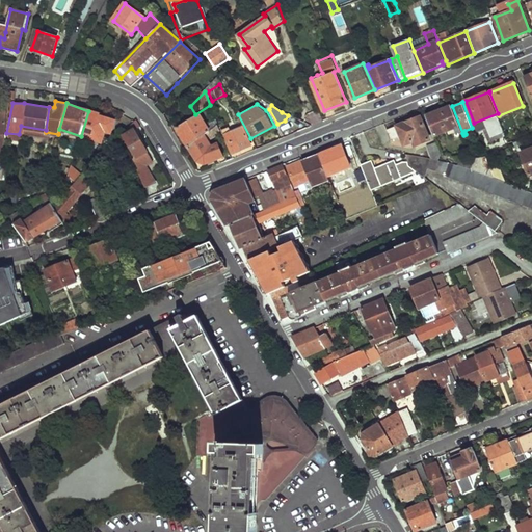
[(452,106),(426,116),(434,136),(455,128),(458,135),(462,133),(452,106)]
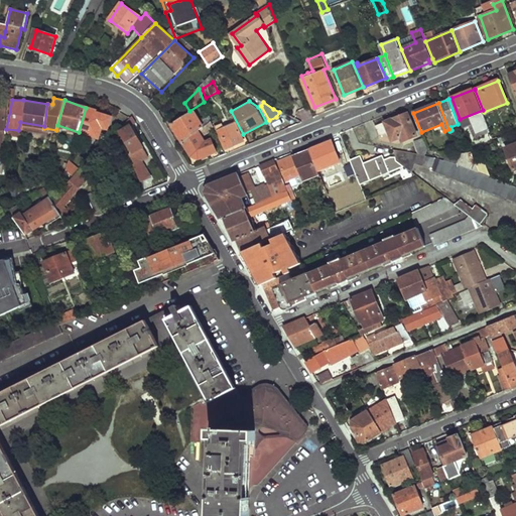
[(97,111),(86,108),(79,132),(78,133),(99,139),(103,129),(108,130),(112,118),(97,113),(97,111)]
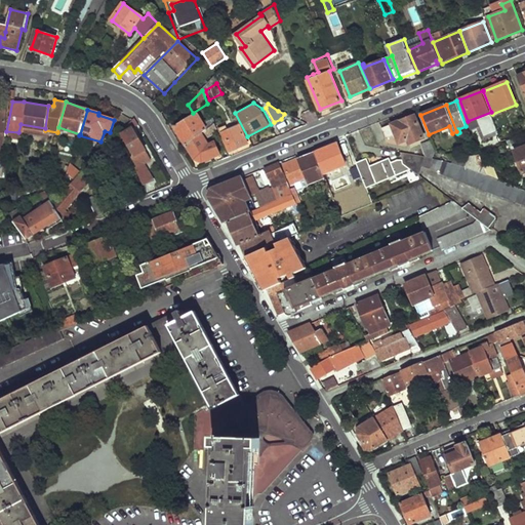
[(198,114),(175,126),(187,147),(207,129),(198,114)]
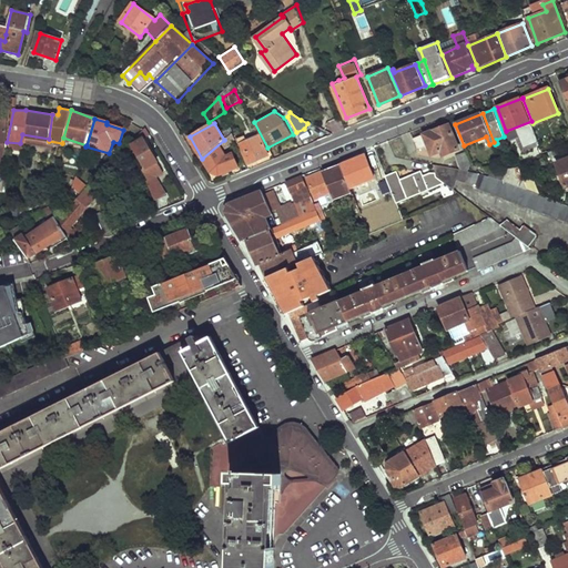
[(448,124),(414,139),(418,150),(429,145),(433,154),(443,151),(444,155),(458,150),(448,124)]
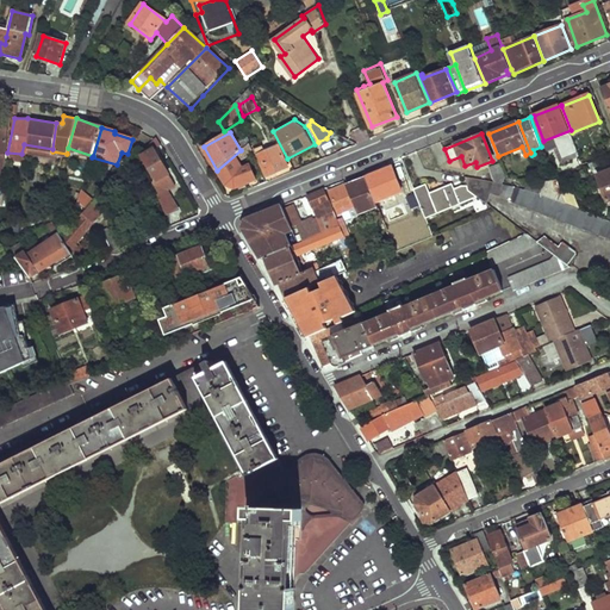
[(161,145),(156,139),(155,142),(142,154),(156,179),(153,181),(159,191),(156,192),(167,217),(180,209),(167,187),(173,182),(155,151),(161,145)]
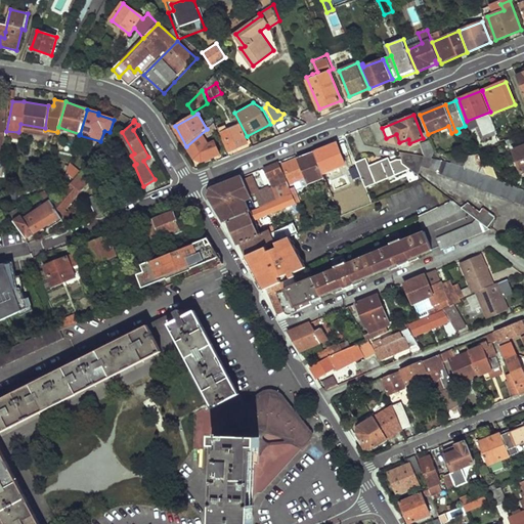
[(207,129),(186,146),(194,160),(198,159),(202,160),(203,163),(221,156),(215,142),(209,146),(205,138),(218,130),(215,123),(207,129)]
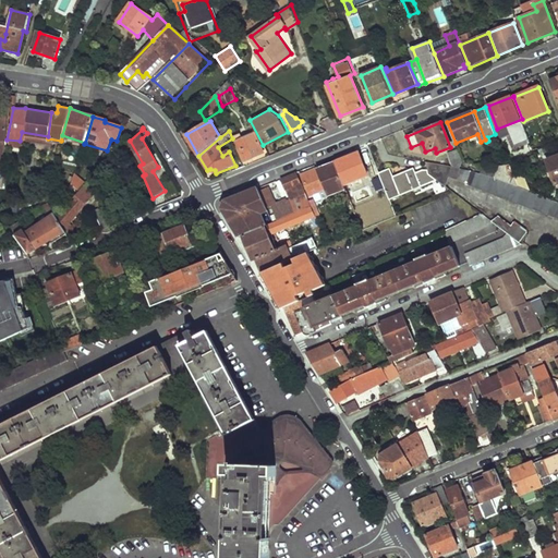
[(255,134),(243,140),(242,135),(239,137),(238,135),(233,136),(243,161),(264,153),(255,134)]
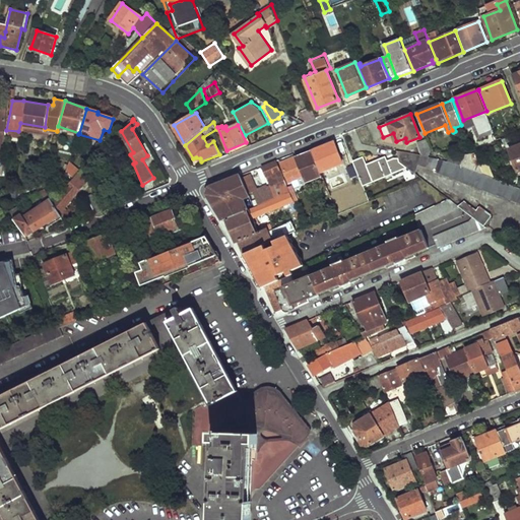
[(428,139),(421,141),(417,143),(421,155),(429,157),(432,150),(428,139)]
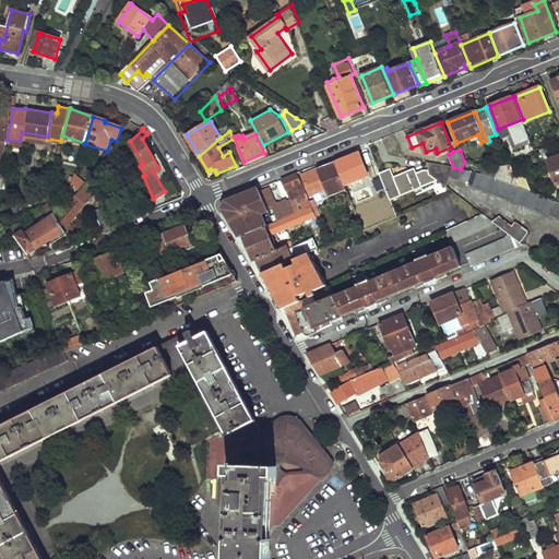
[(359,152),(336,161),(346,183),(365,176),(367,179),(369,177),(359,152)]
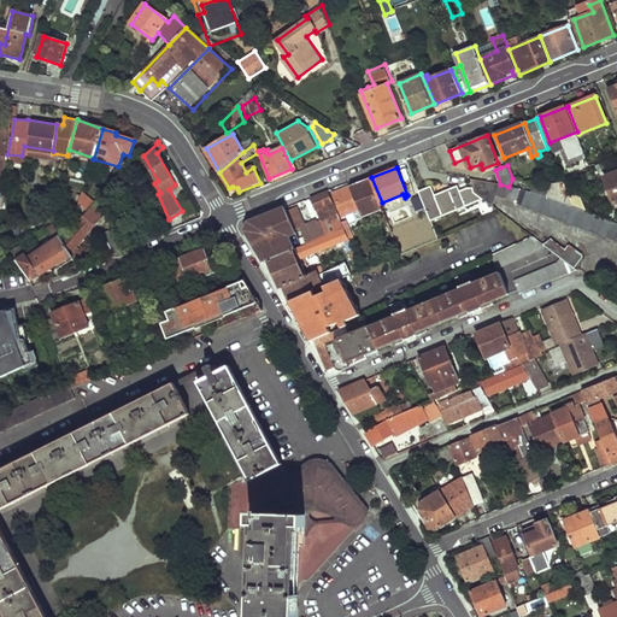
[(616,172),(605,177),(616,206),(616,205),(616,172)]
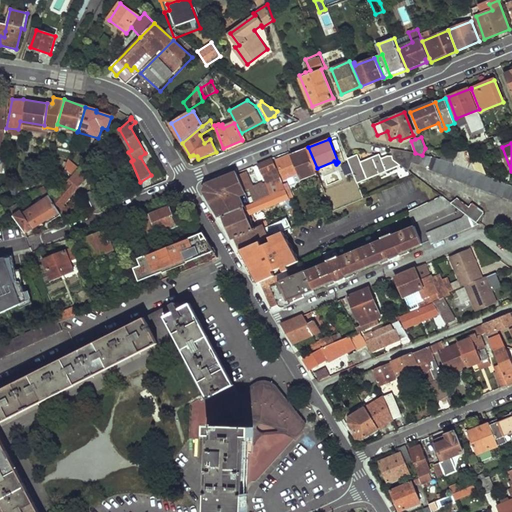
[(290,154),(298,174),(301,180),(318,173),(317,168),(308,147),(290,154)]
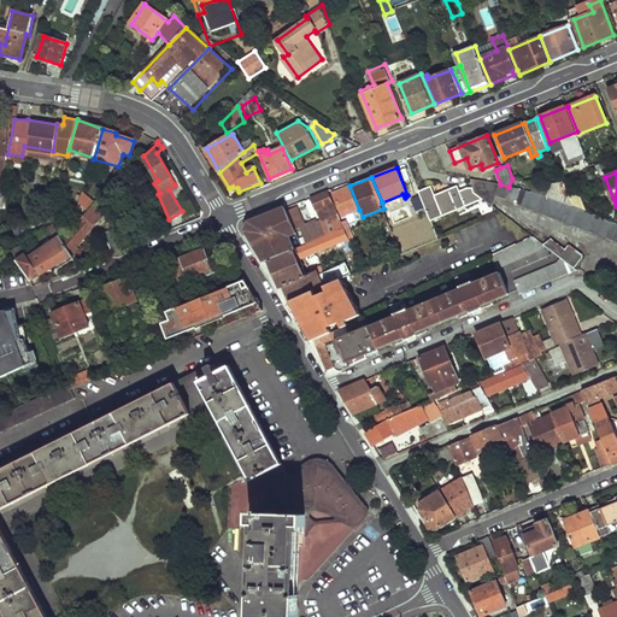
[(571,206),(548,198),(532,193),(509,187),(500,184),(471,180),(474,189),(476,194),(483,199),(493,207),(500,197),(519,201),(518,204),(527,206),(541,215),(544,212),(557,219),(558,217),(573,227),(574,224),(588,233),(591,229),(605,239),(607,235),(616,241),(616,223),(585,211),(571,206)]
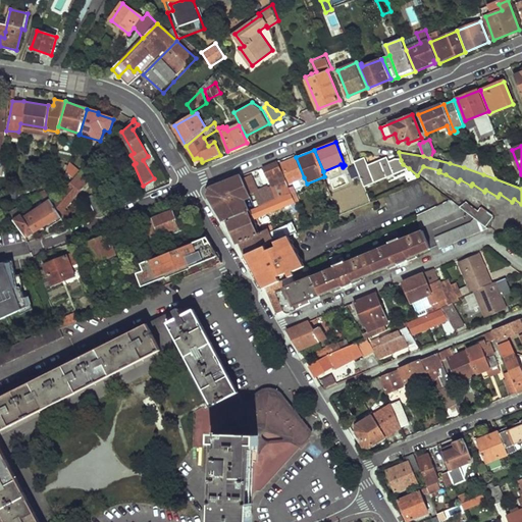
[(466,159),(452,155),(450,163),(464,167),(466,159)]
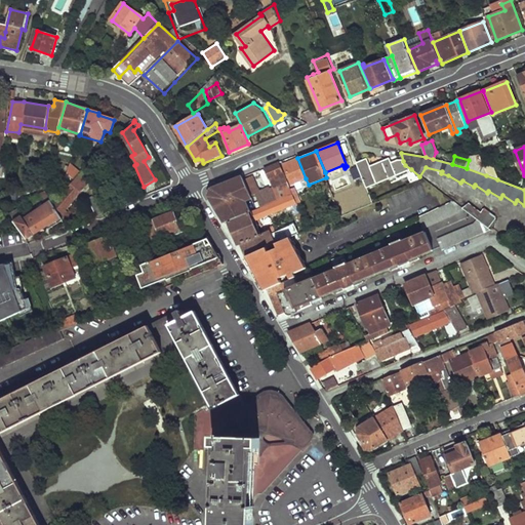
[(479,156),(468,157),(469,160),(482,164),(479,156)]
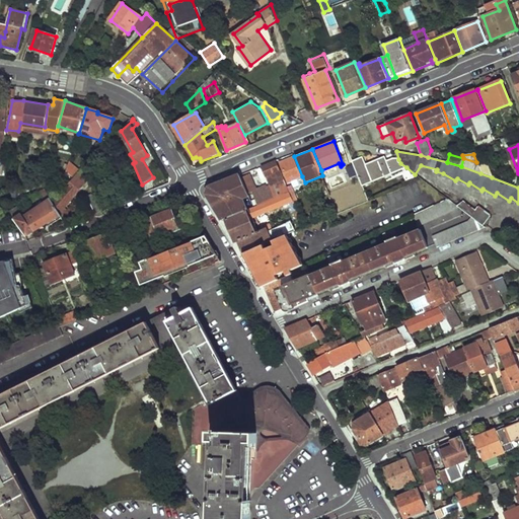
[(85,165),(71,155),(67,169),(75,175),(77,176),(86,166),(85,165)]
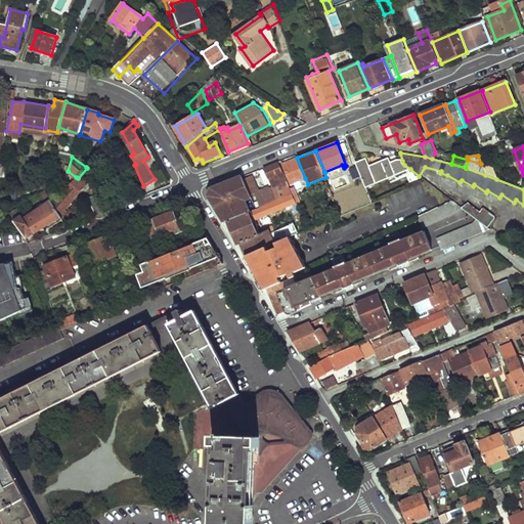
[(290,185),(305,178),(297,158),(278,164),(287,181),(288,181),(290,185)]
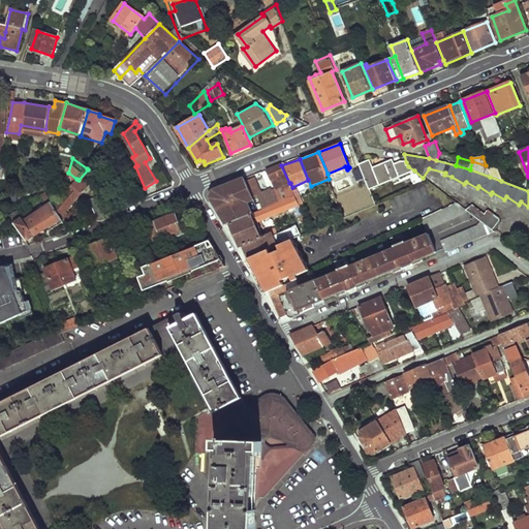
[(392,159),(373,167),(369,159),(358,164),(369,190),(414,170),(408,166),(406,162),(401,160),(394,164),(392,159)]
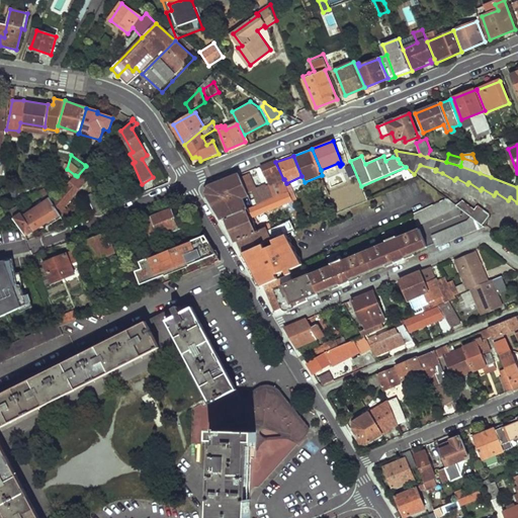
[(275,162),(263,167),(266,176),(270,173),(278,190),(287,186),(286,183),(284,179),(283,179),(275,162)]
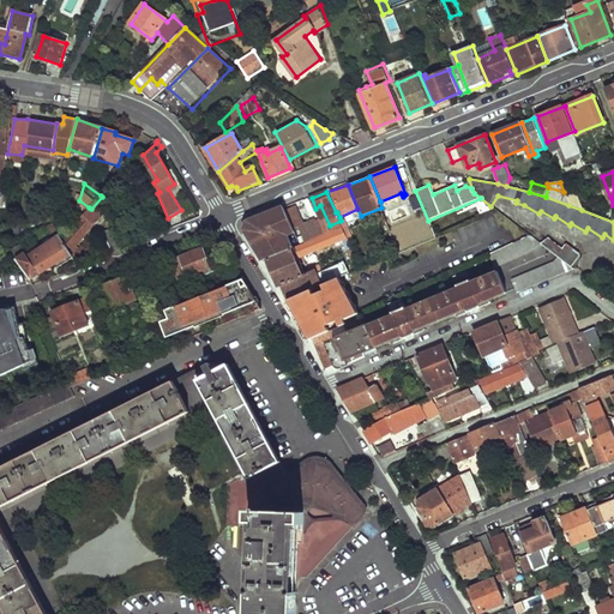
[(577,197),(564,192),(569,205),(582,210),(577,197)]
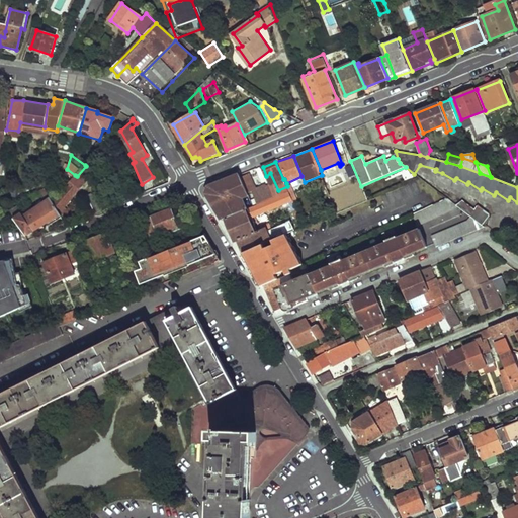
[(65,206),(91,177),(86,166),(77,176),(55,201),(61,208),(58,210),(63,217),(65,220),(71,218),(65,206)]
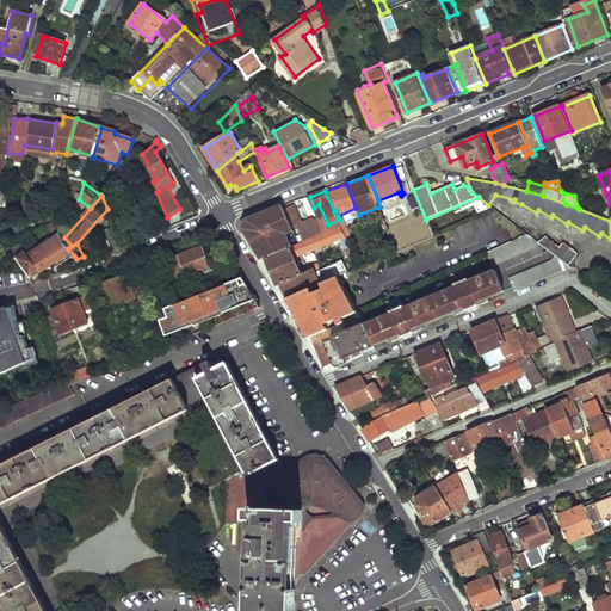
[(300,235),(285,205),(254,217),(250,236),(263,259),(267,258),(296,246),(292,239),(300,235)]
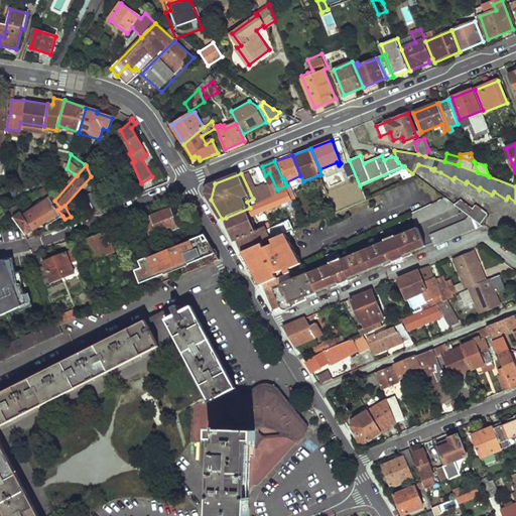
[(277,189),(272,191),(274,198),(289,192),(286,185),(277,189)]
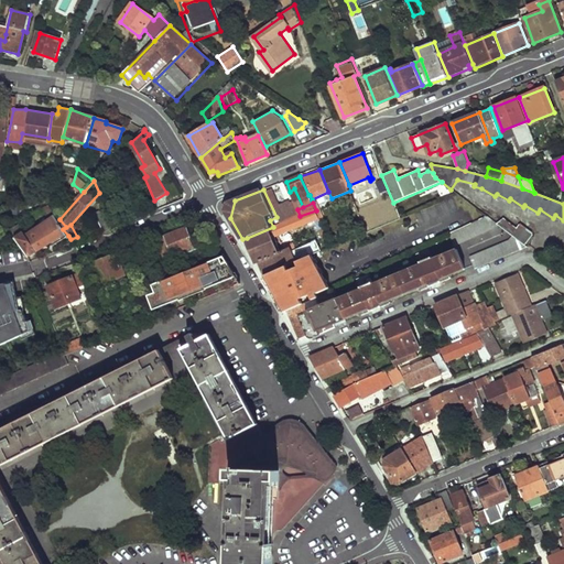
[(114,228),(106,209),(96,214),(105,232),(114,228)]
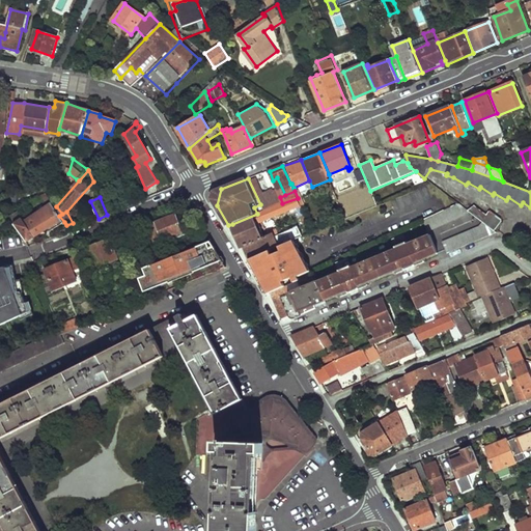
[(280,197),(262,204),(264,211),(282,203),(280,197)]
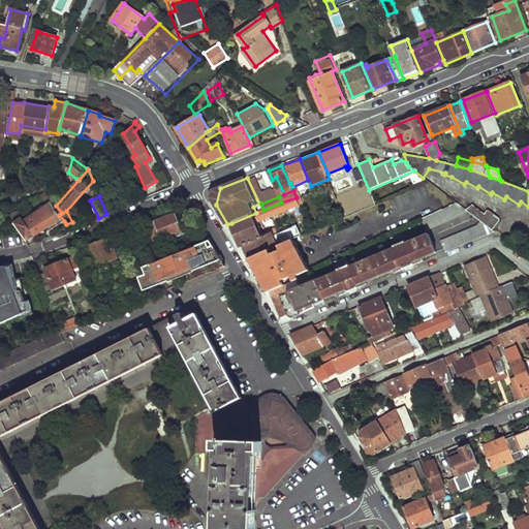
[(263,210),(258,212),(261,221),(297,208),(302,221),(306,219),(297,197),(281,203),(263,210)]
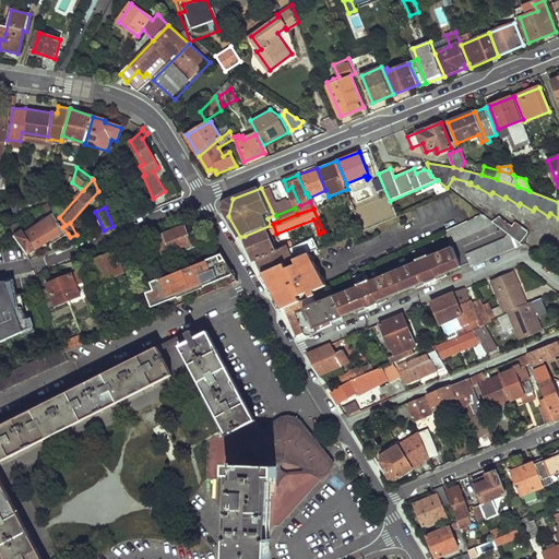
[(57,240),(68,234),(62,227),(57,217),(56,215),(54,212),(24,232),(21,226),(12,233),(15,236),(16,237),(27,252),(28,254),(56,237),(57,240)]
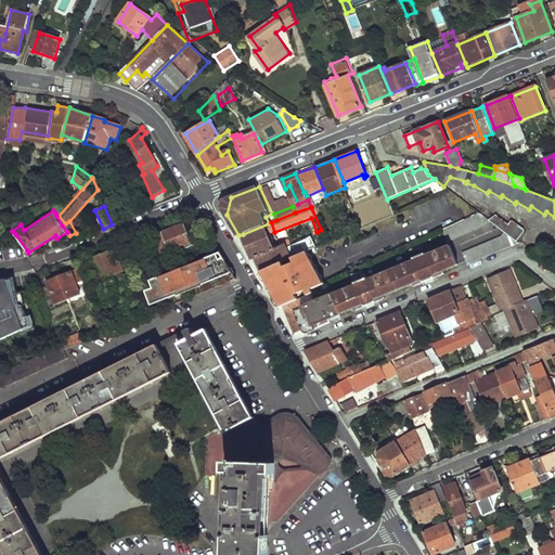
[(479,214),(443,230),(449,242),(491,222),(479,214)]
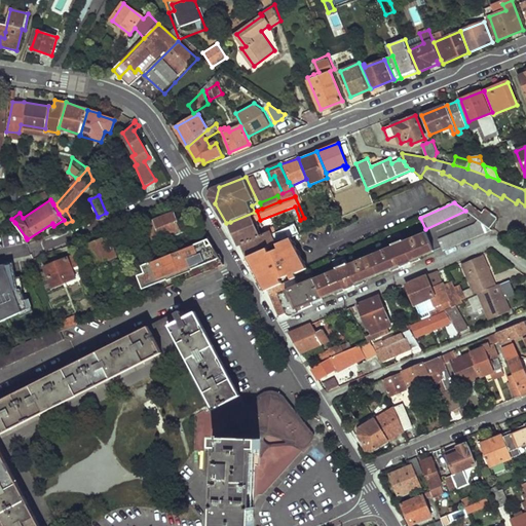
[(486,210),(483,213),(473,204),(465,211),(481,223),(489,229),(498,219),(486,210)]
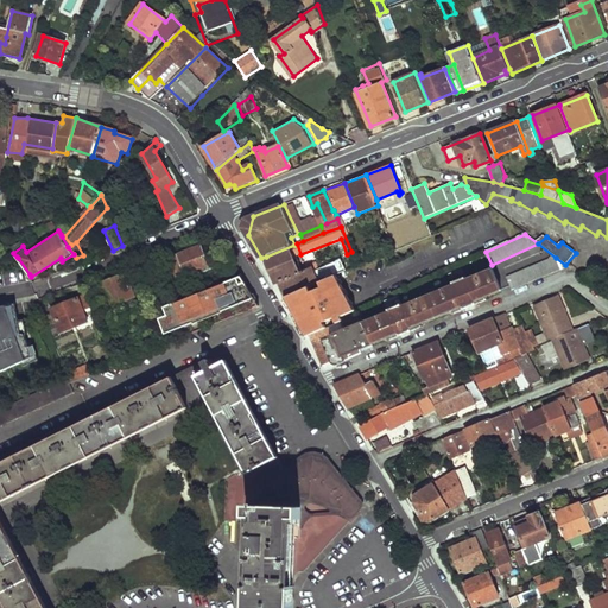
[(214,261),(211,253),(203,255),(198,242),(168,254),(177,279),(194,272),(195,276),(214,268),(211,263),(214,261)]
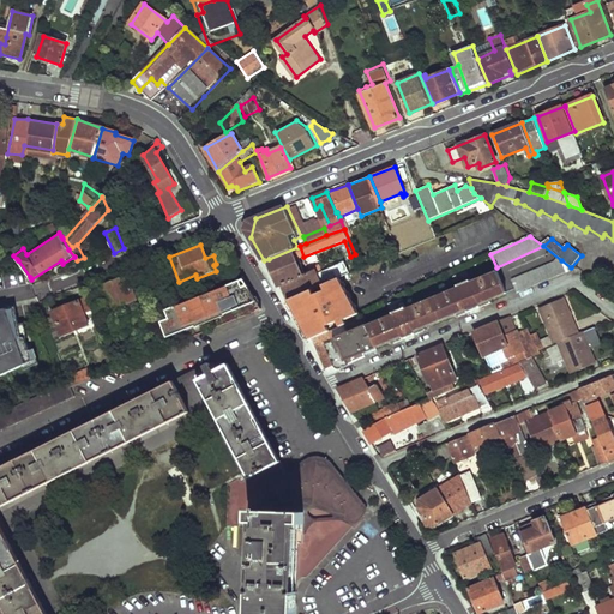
[(298,247),(269,259),(281,286),(284,284),(306,275),(305,271),(302,272),(298,259),(304,257),(300,246),(298,247)]
